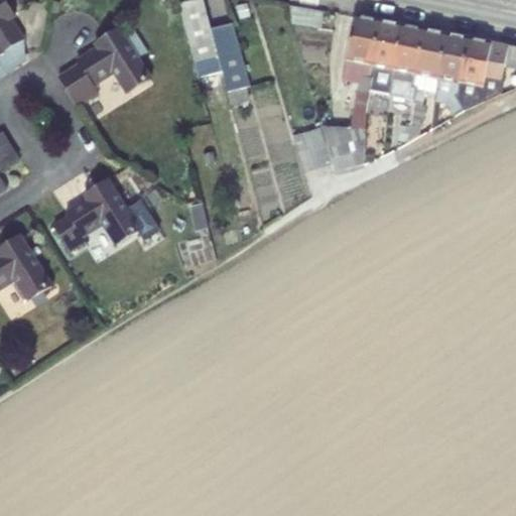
[(5,0),(0,0),(0,78),(13,71),(12,69),(19,63),(23,53),(17,43),(24,39),(12,18),(16,16),(5,0)]
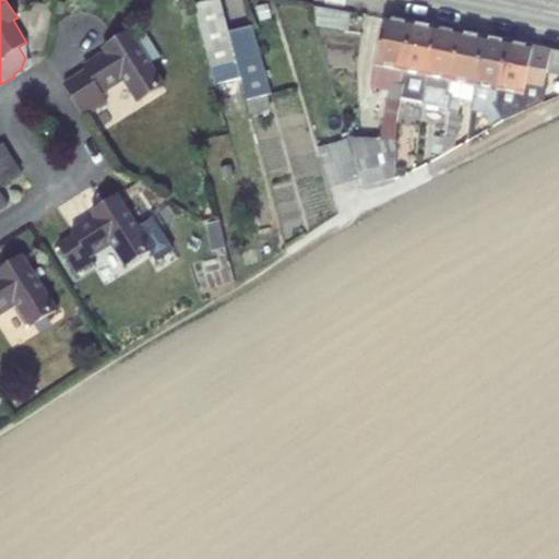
[(209,58),(235,51),(229,33),(219,0),(213,0),(193,6),(209,58)]
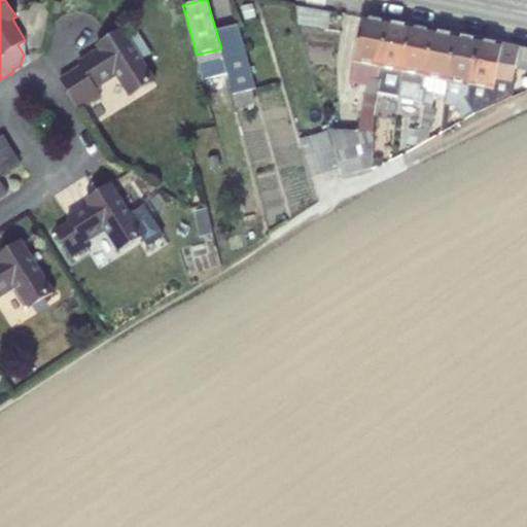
[(361,18),(350,78),(372,82),(372,80),(376,81),(385,22),(361,18)]
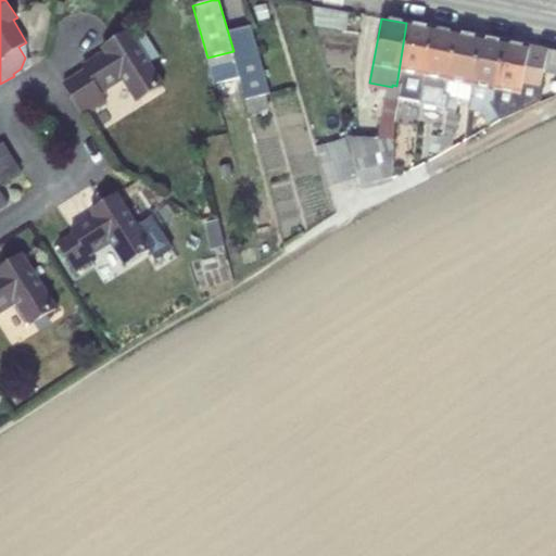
[(430,28),(406,23),(396,86),(402,87),(400,104),(399,112),(420,114),(421,105),(421,104),(424,76),(430,28)]
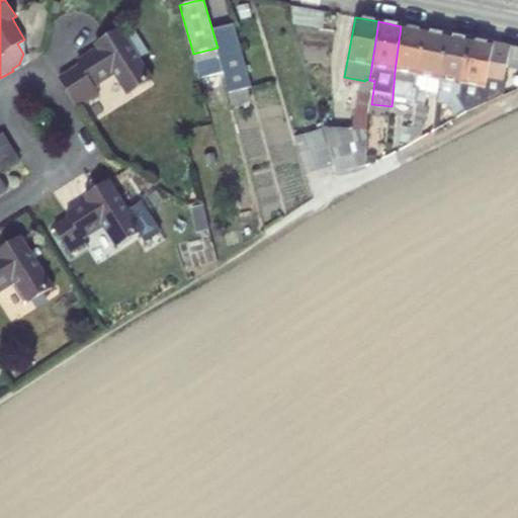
[(128,93),(152,78),(138,56),(124,34),(118,25),(95,40),(97,46),(77,59),(80,63),(58,77),(76,106),(97,92),(93,84),(114,72),(128,93)]
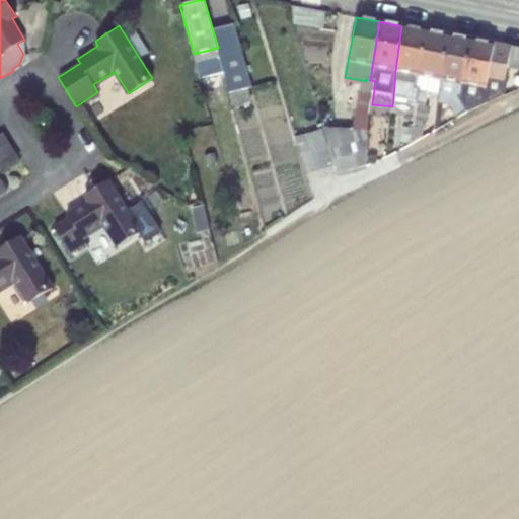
[(231,95),(248,90),(253,89),(235,25),(213,30),(218,48),(220,56),(231,95)]
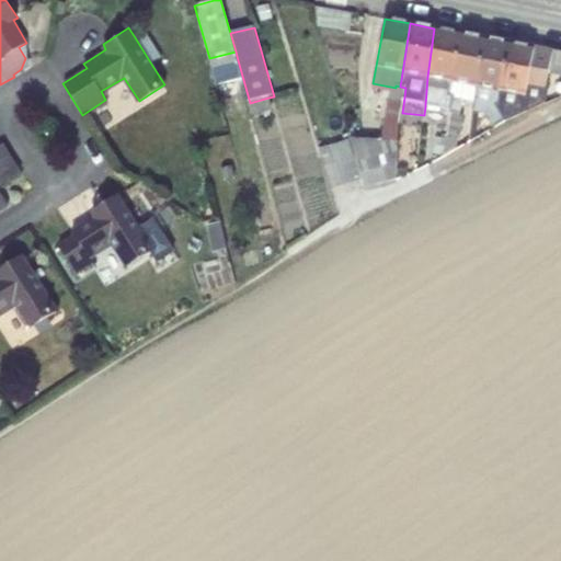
[(451,111),(454,96),(449,95),(459,33),(434,29),(427,77),(425,105),(451,111)]
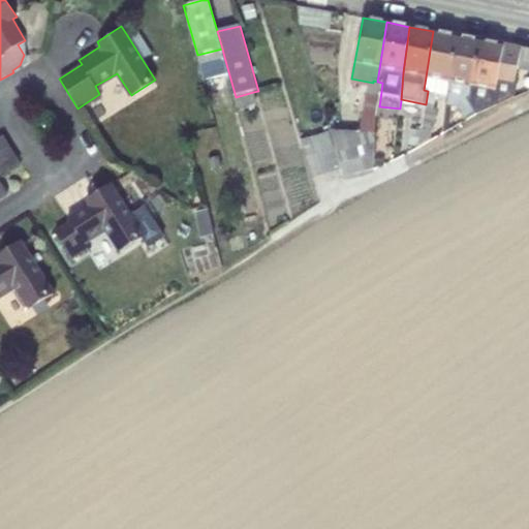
[(141,57),(151,51),(137,29),(127,35),(141,57)]
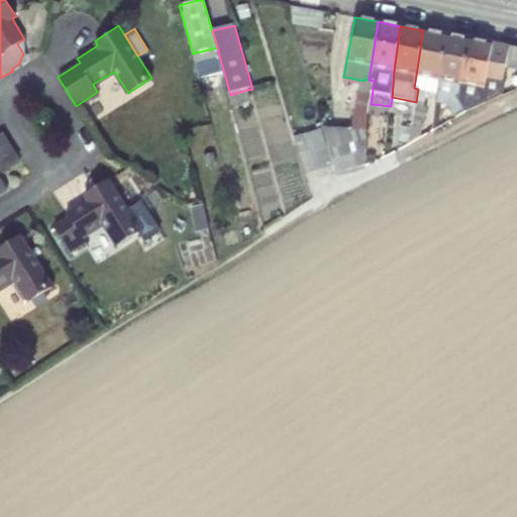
[(437,93),(439,81),(438,80),(445,35),(423,30),(414,88),(418,89),(416,102),(411,126),(422,127),(424,127),(428,107),(424,106),(426,92),(437,93)]
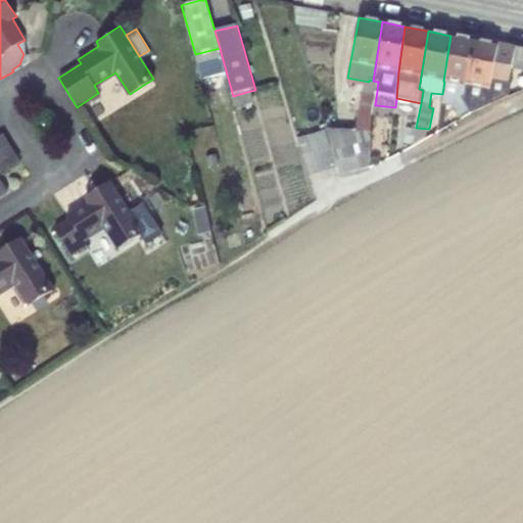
[(471,113),(464,100),(466,86),(475,40),(450,36),(443,81),(444,82),(442,94),(437,133),(471,113)]
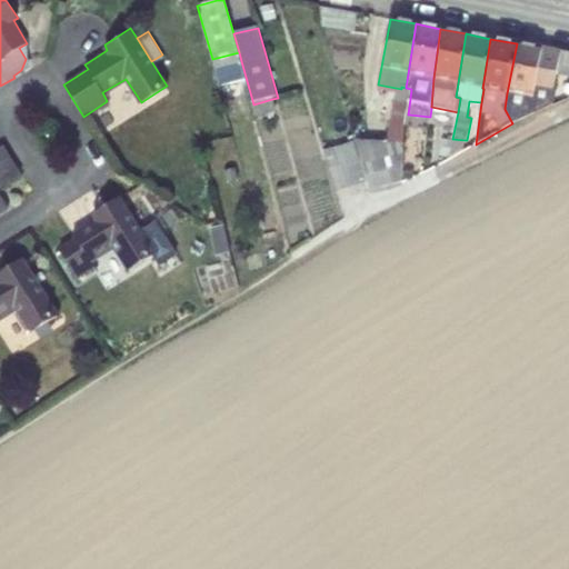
[(568,75),(568,53),(561,52),(543,49),(517,43),(507,93),(533,98),(536,113),(553,106),(553,96),(558,73),(568,75)]
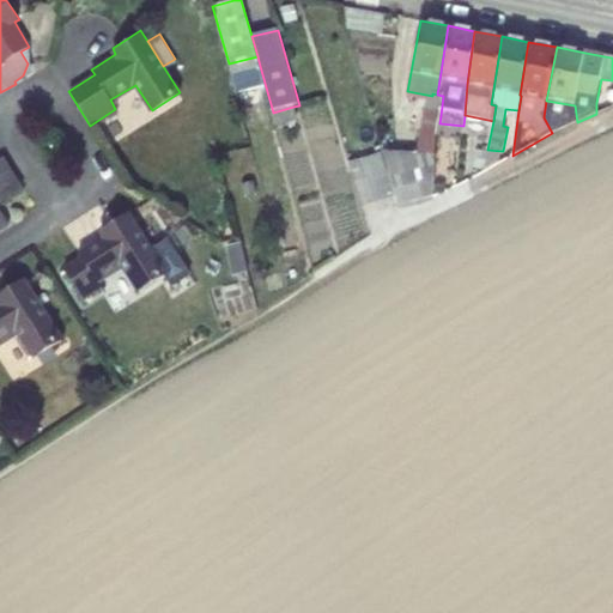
[(229,64),(232,74),(260,66),(258,56),(229,64)]
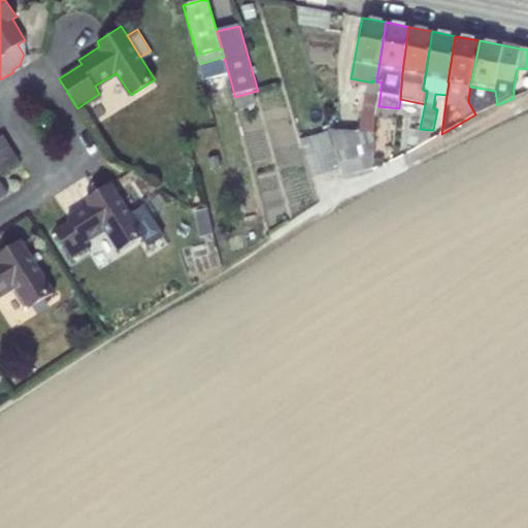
[(382,83),(376,81),(372,80),(372,83),(351,78),(350,83),(368,87),(359,133),(329,131),(343,177),(374,168),(377,118),(380,99),(382,83)]
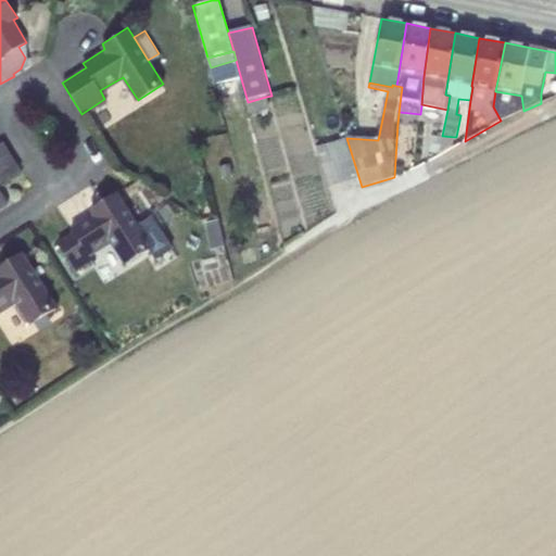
[(251,115),(270,110),(266,97),(248,102),(251,115)]
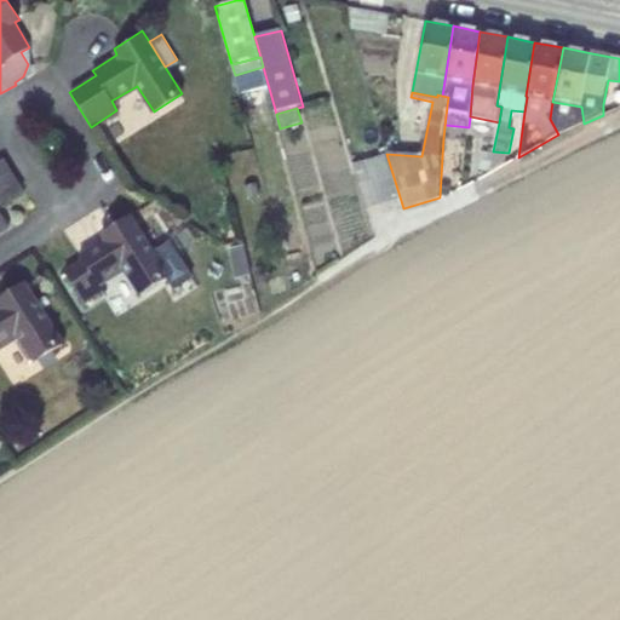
[(384,138),(396,136),(390,115),(378,119),(384,138)]
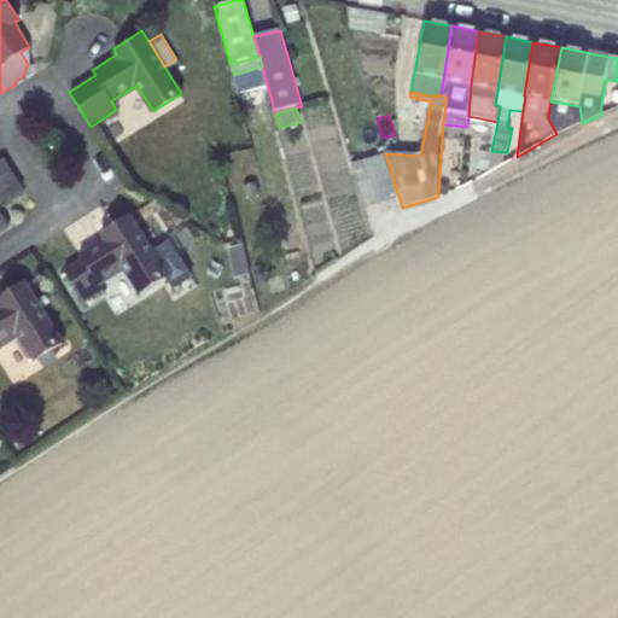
[(491,153),(481,151),(476,170),(489,173),(491,153)]
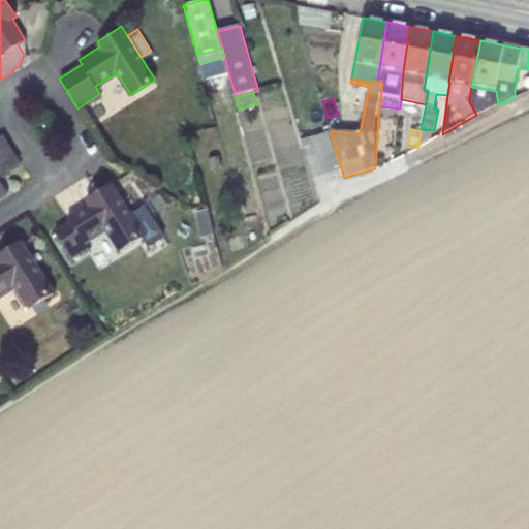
[(418,148),(430,142),(432,130),(421,129),(421,131),(418,148)]
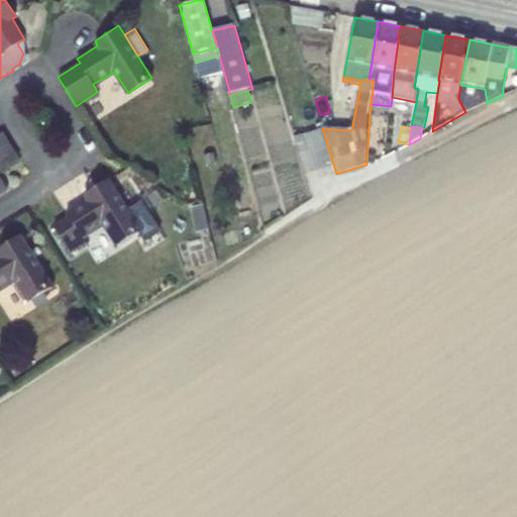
[(306,174),(331,166),(321,130),(295,137),(306,174)]
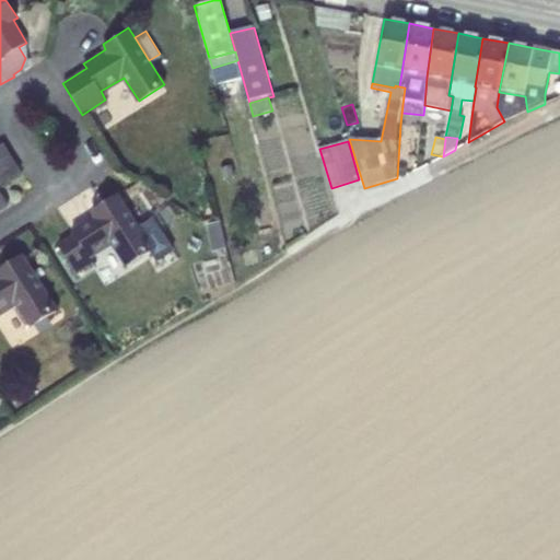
[(0,187),(22,173),(4,146),(0,148),(0,187)]
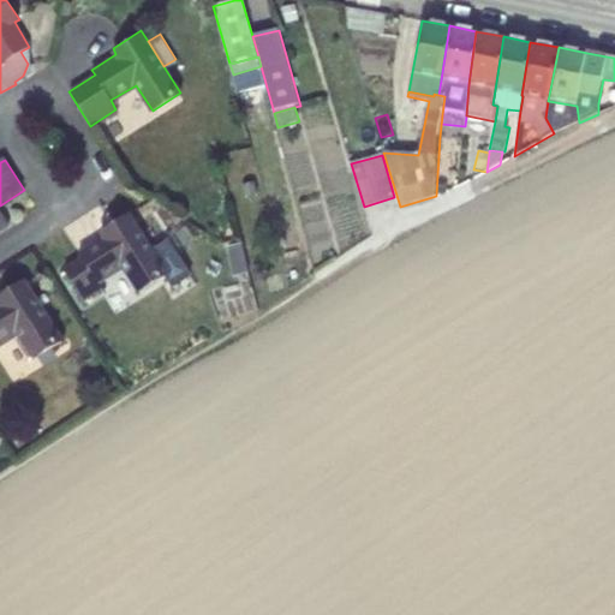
[(124,269),(141,294),(167,278),(173,287),(191,275),(168,240),(151,251),(129,216),(101,234),(103,238),(79,255),(83,260),(65,272),(78,290),(95,279),(99,285),(124,269)]
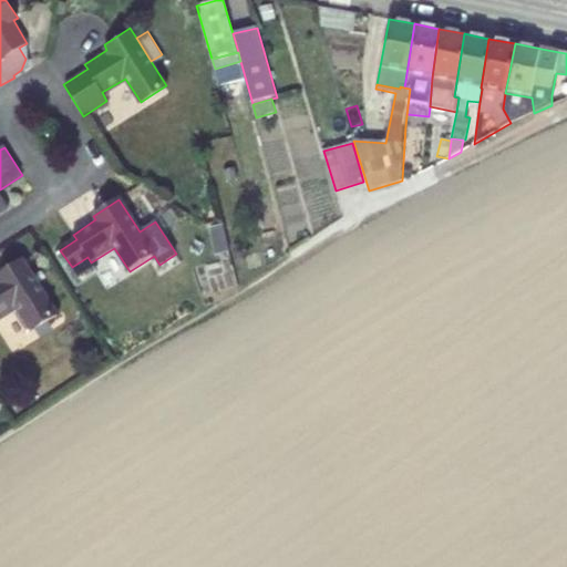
[(216,257),(233,253),(225,222),(208,227),(216,257)]
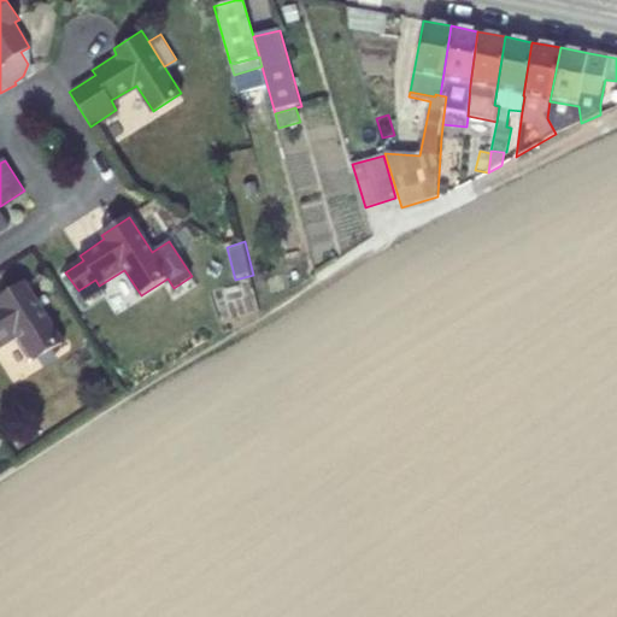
[(0,347),(19,336),(35,362),(63,344),(24,283),(0,298),(0,347)]
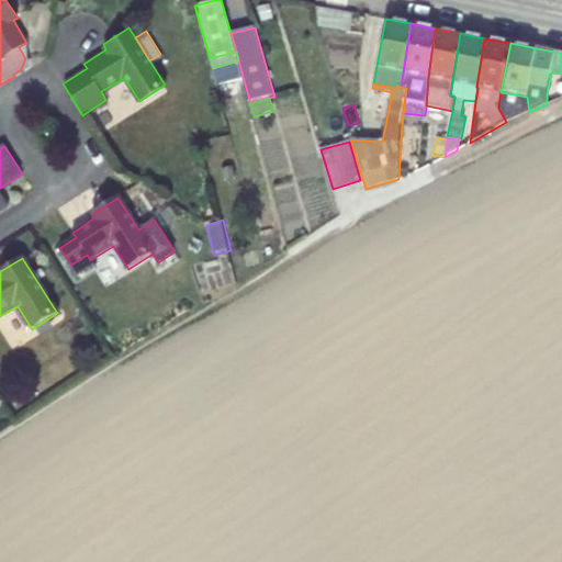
[(198,294),(209,298),(211,290),(200,288),(198,294)]
